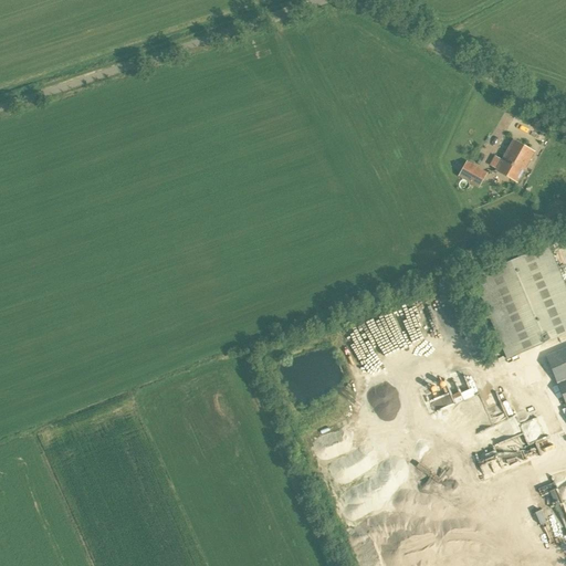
[(517,182),(534,153),(513,140),(496,171),(517,182)]
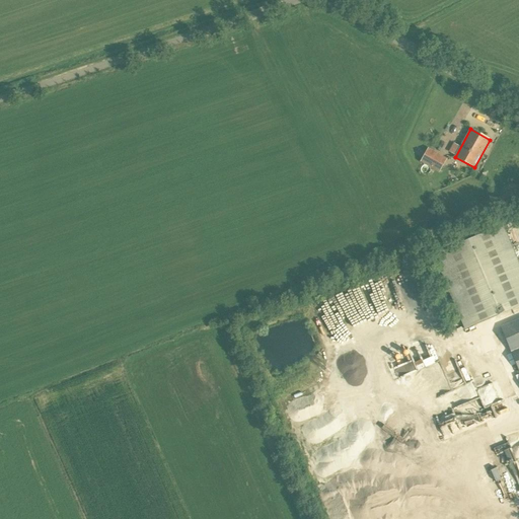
[(439,173),(447,158),(428,148),(420,162),(439,173)]
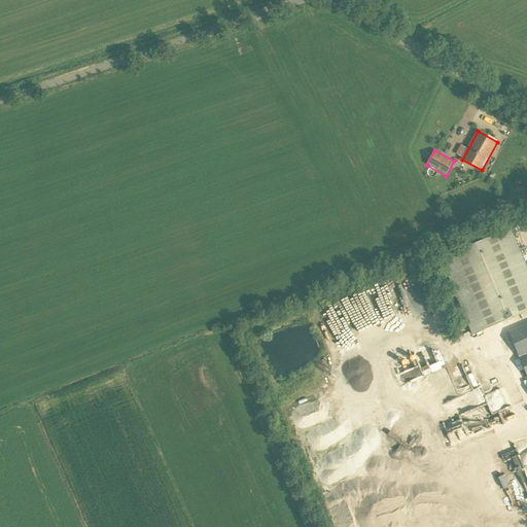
[(471,335),(526,311),(526,267),(511,229),(440,258),(471,335)]
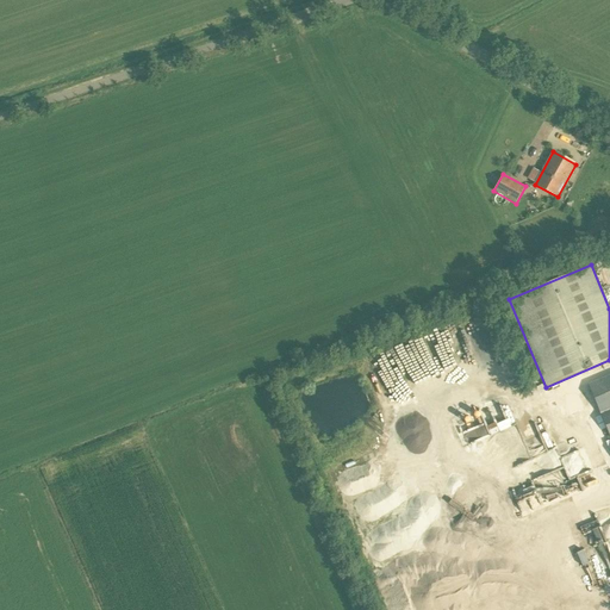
[(417,341),(391,354),(400,373),(427,361),(417,341)]
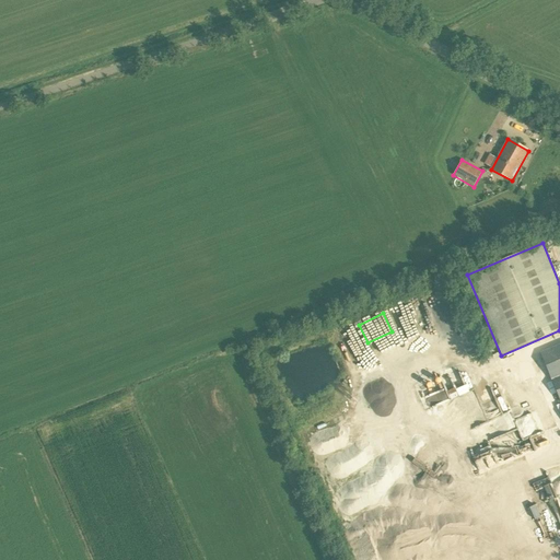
[(347,326),(338,329),(345,346),(362,339),(356,322),(347,325),(347,326)]
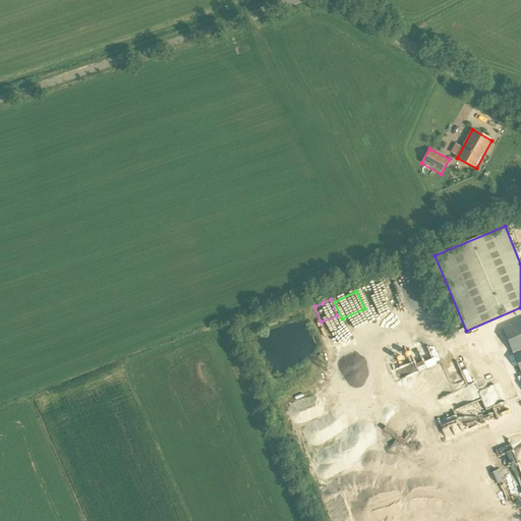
[(520,373),(520,320),(502,328),(520,373)]
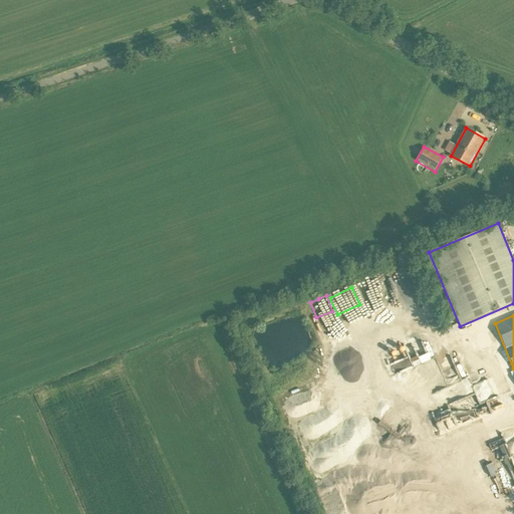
[(414,513),(407,505),(401,509),(404,513),(414,513)]
